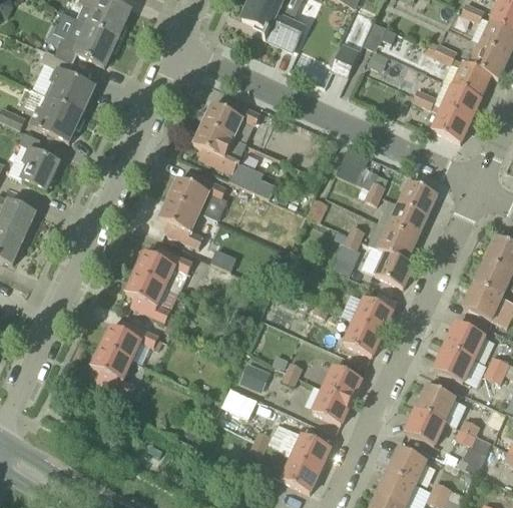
[(0,20),(1,21),(8,18),(14,7),(11,0),(0,0),(0,20)]
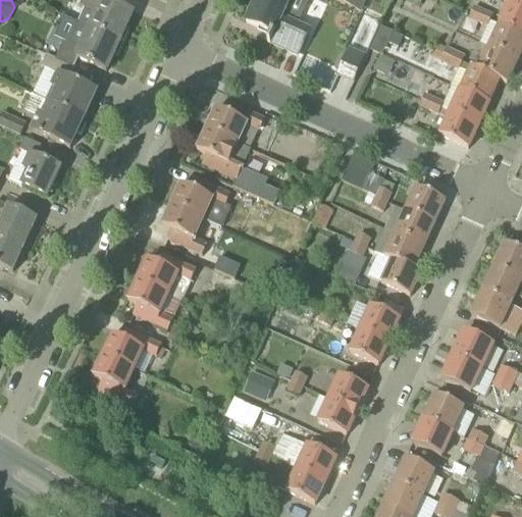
[(125,27),(133,10),(109,0),(82,0),(81,3),(86,6),(79,20),(124,41),(129,29),(125,27)]
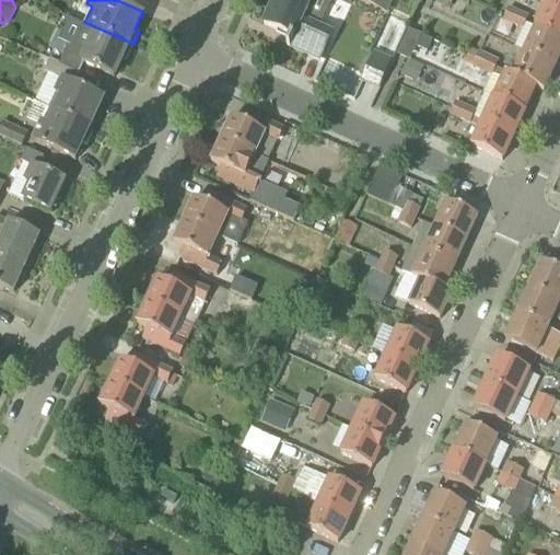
[(319,25),(330,0),(273,0),(264,21),(291,34),(287,43),(290,45),(290,44),(319,57),(330,31),(319,25)]
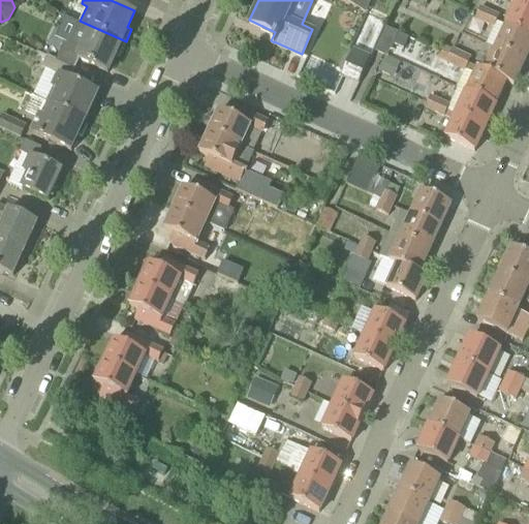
[(345,0),(363,8),(367,0),(345,0)]
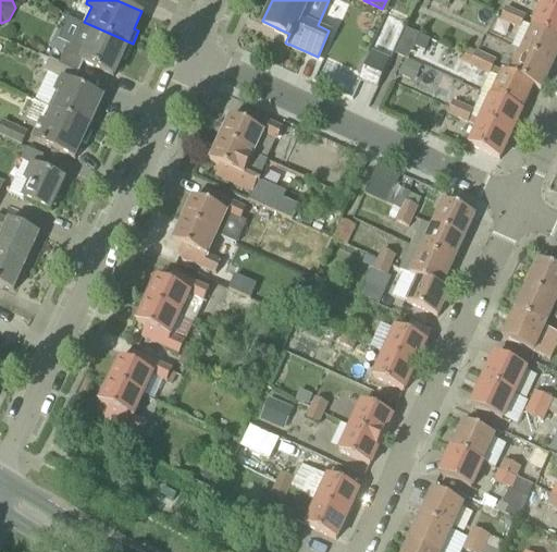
[(556,5),(543,0),(532,24),(556,35),(556,5)]
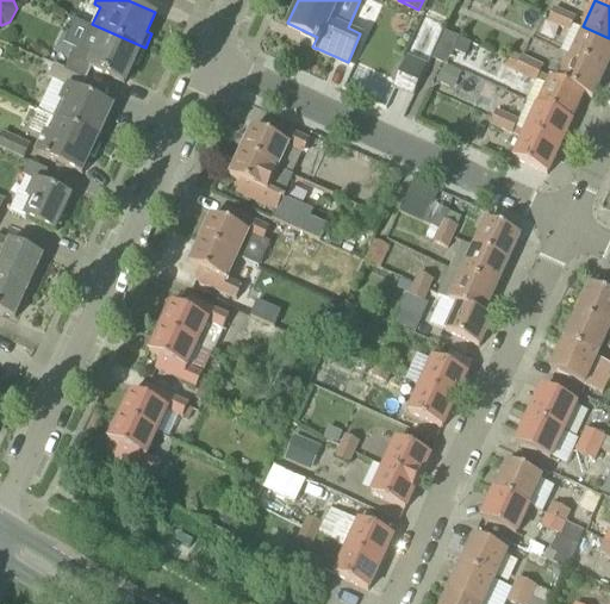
[(573,22),(577,14),(576,14),(554,5),(552,12),(573,22)]
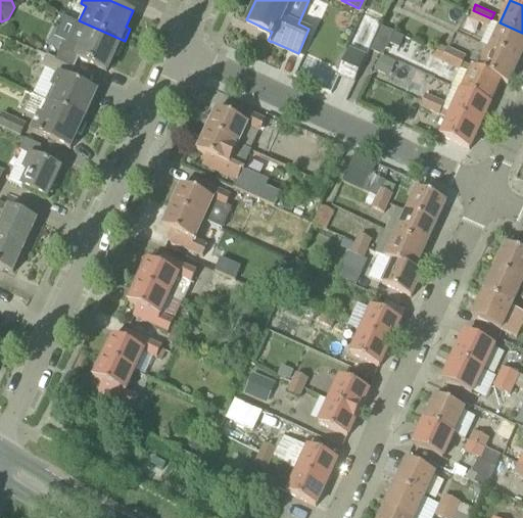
[(481,41),(489,45),(519,58),(522,48),(522,33),(500,22),(491,18),(473,10),(470,15),(489,25),(481,41)]
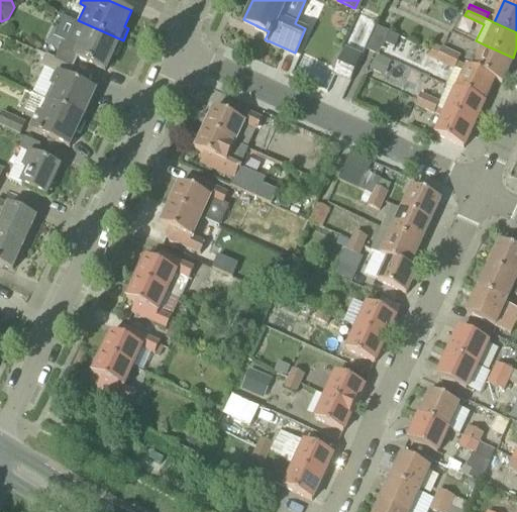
[(77,56),(105,68),(113,52),(117,54),(123,40),(78,20),(69,40),(64,38),(56,57),(73,65),(77,56)]
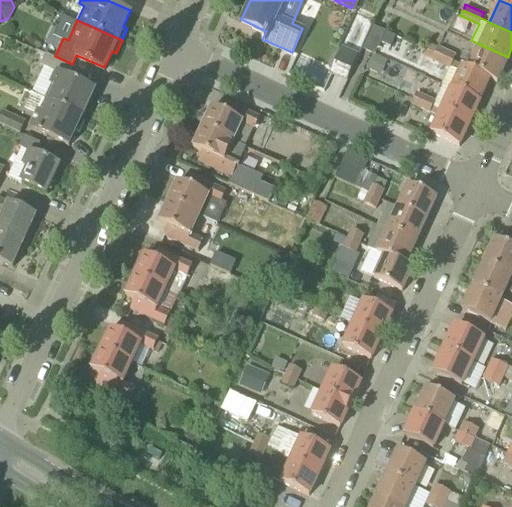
[(362,46),(373,50),(376,52),(381,40),(390,44),(395,33),(373,23),(362,46)]
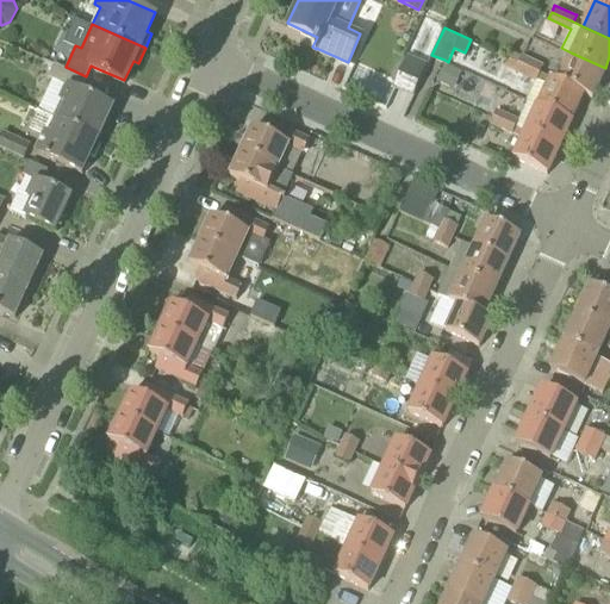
[(517,61),(521,54),(512,50),(509,57),(517,61)]
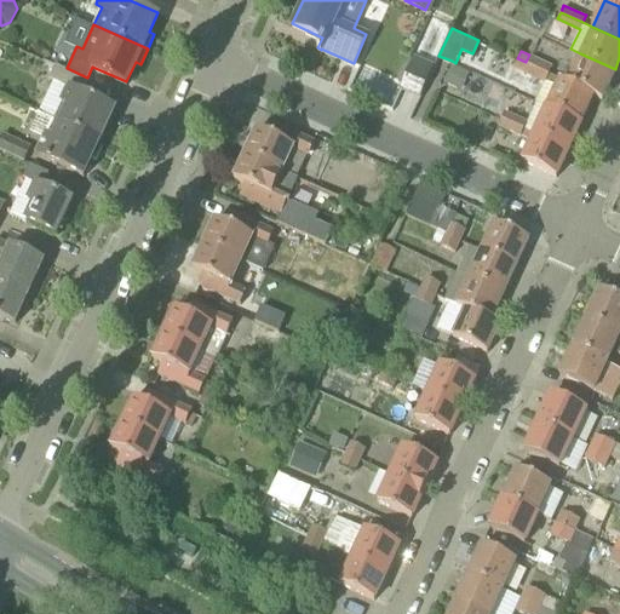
[(530,55),(529,55),(526,62),(517,58),(514,66),(534,74),(540,58),(530,53),(530,55)]
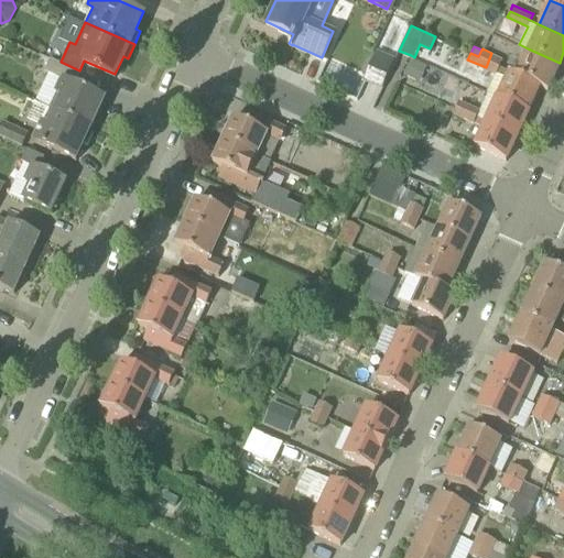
[(528,48),(517,73),(517,74),(540,84),(540,85),(548,88),(560,63),(528,48)]
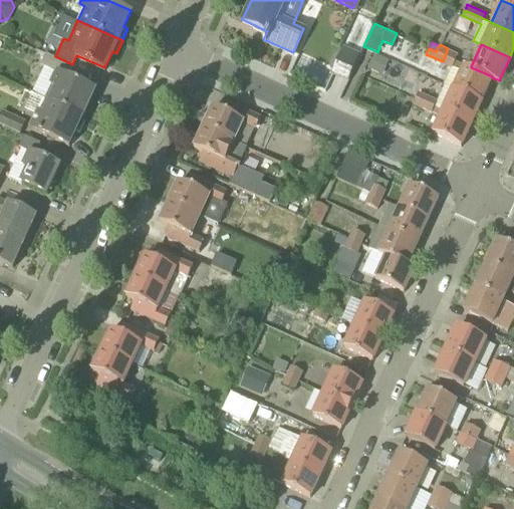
[(349,77),(359,53),(343,46),(332,70),(349,77)]
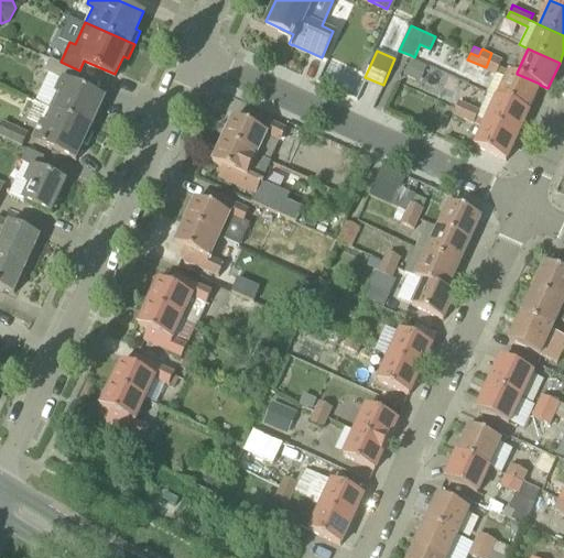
[(502,58),(491,53),(486,67),(496,72),(498,65),(500,65),(502,58)]
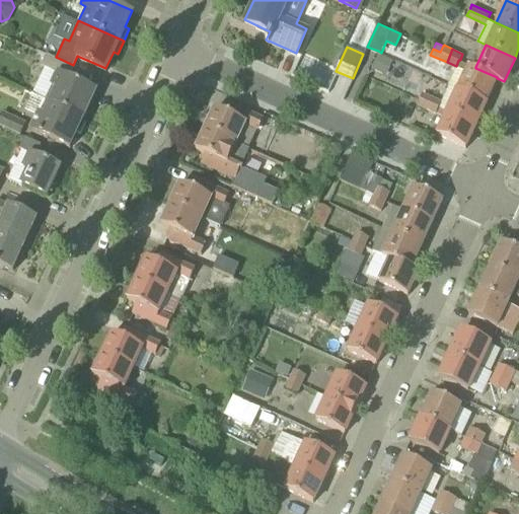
[(380,53),(381,53),(378,51),(371,66),(386,73),(392,58),(380,53)]
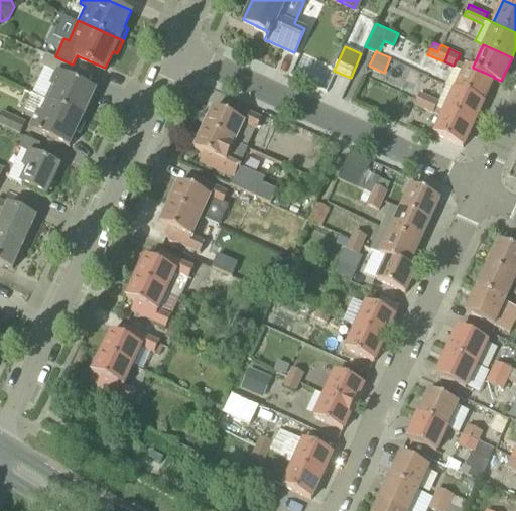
[(84,115),(96,88),(68,75),(73,65),(55,56),(46,52),(41,64),(44,65),(32,91),(45,97),(84,115)]
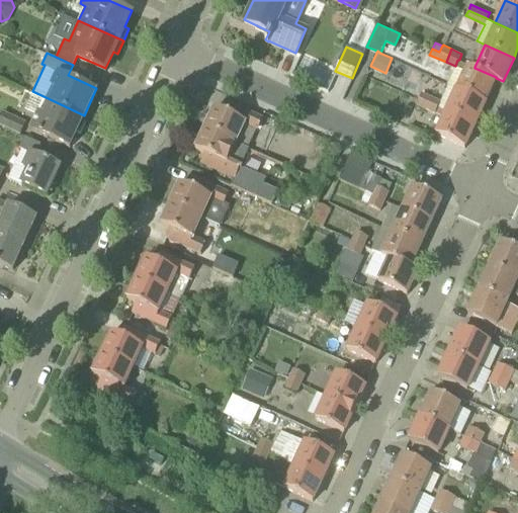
[(467,64),(459,60),(457,60),(455,66),(448,83),(456,87),(486,100),(496,78),(496,77),(475,68),(475,67),(467,64)]
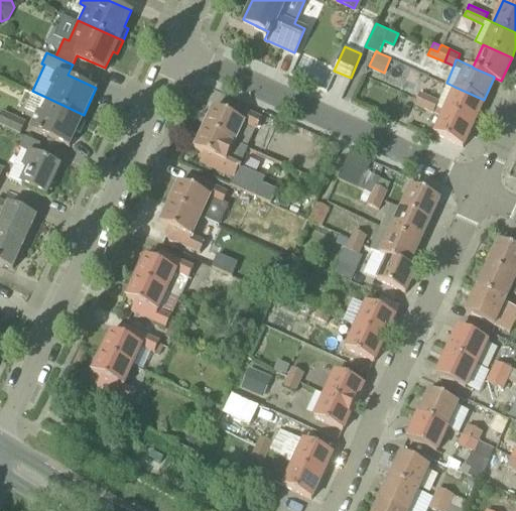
[(455,87),(444,109),(474,122),(484,100),(455,87)]
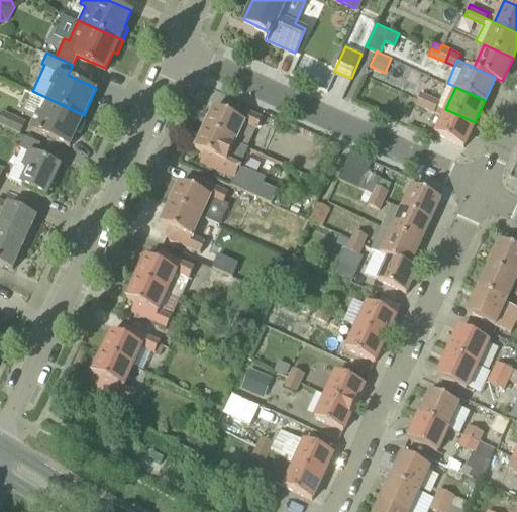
[(440,99),(421,90),(418,97),(437,106),(440,99)]
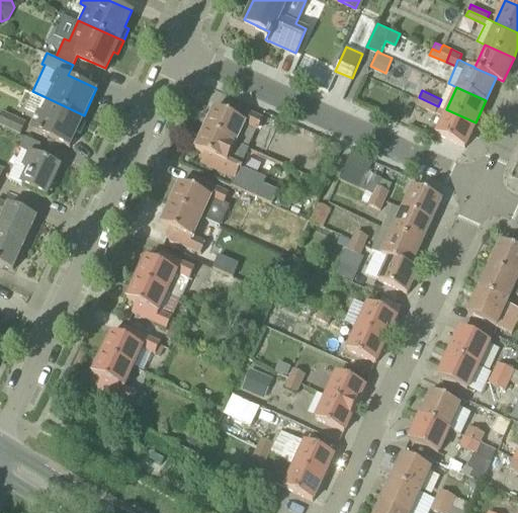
[(31,127),(70,145),(84,115),(46,97),(31,127)]
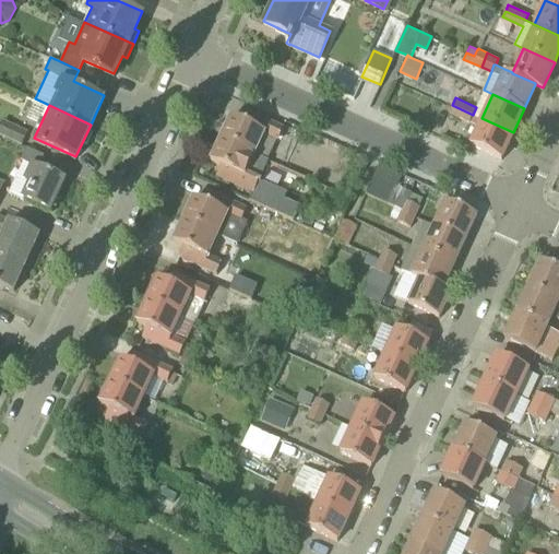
[(473,115),(452,105),(450,112),(470,120),(471,119),(479,124),(471,143),(472,143),(501,157),(513,132),(482,118),(473,115)]
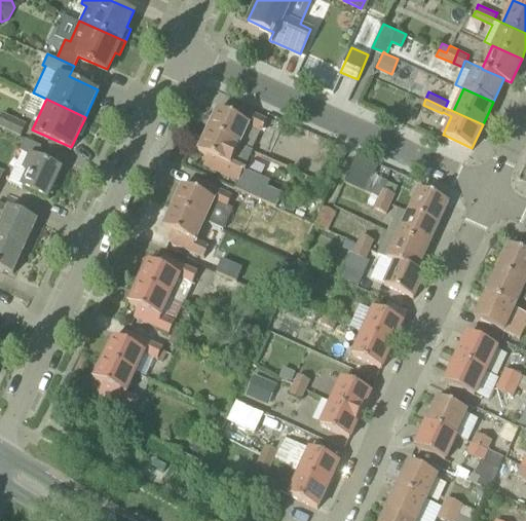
[(262,129),(267,118),(232,103),(227,112),(217,108),(208,128),(240,144),(250,123),(262,129)]
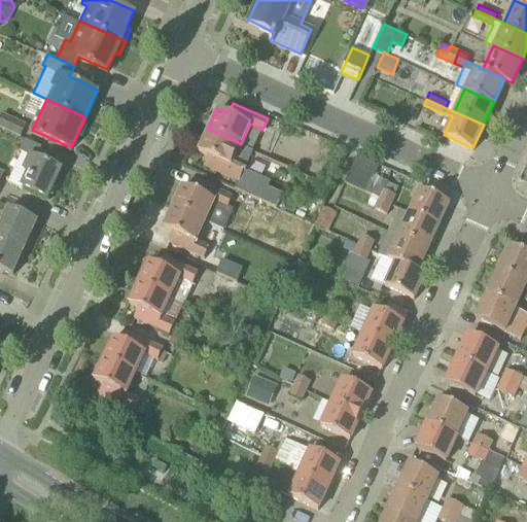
[(0,125),(20,135),(26,122),(3,110),(0,115),(0,125)]
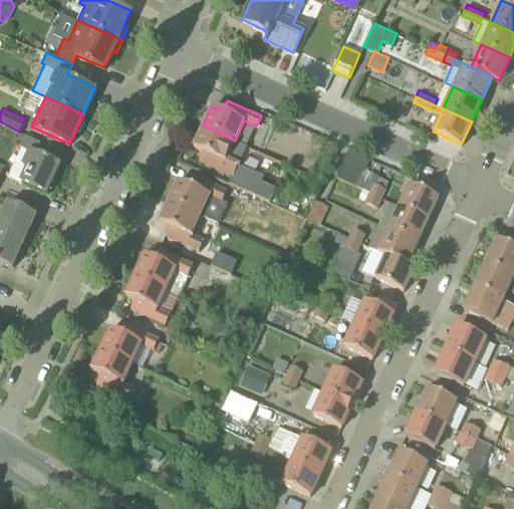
[(248,147),(235,141),(203,125),(194,146),(204,151),(199,160),(233,176),(230,183),(270,200),(275,187),(262,182),(264,176),(240,165),(248,147)]
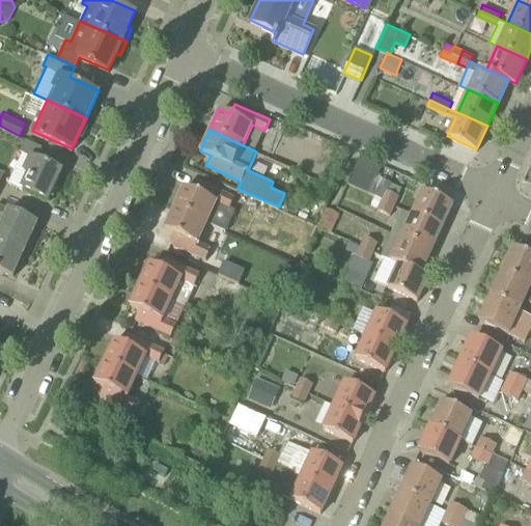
[(9,181),(22,187),(48,198),(61,169),(36,157),(42,145),(26,138),(20,150),(23,151),(9,181)]
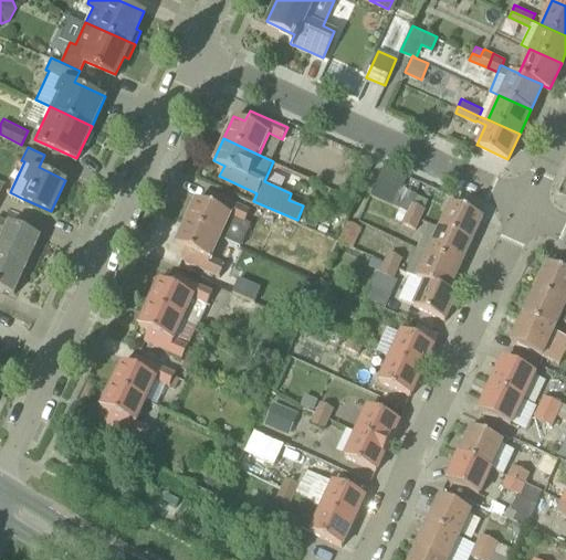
[(407,210),(421,217),(429,199),(401,186),(397,194),(375,183),(370,193),(407,210)]
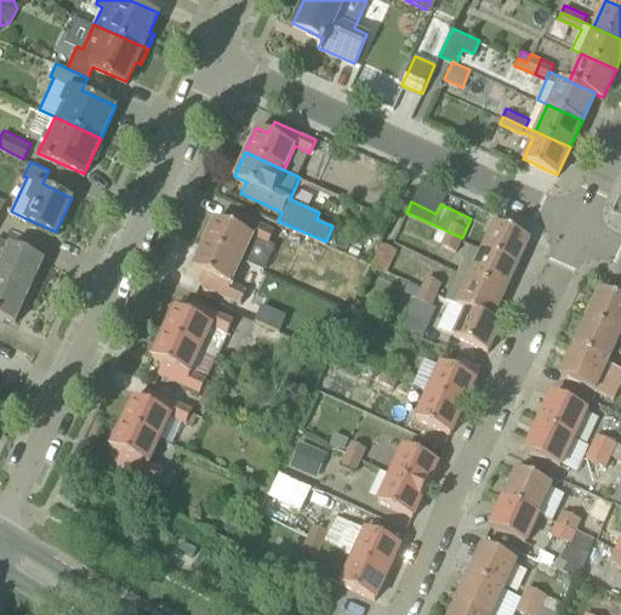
[(274,229),(233,211),(227,222),(216,216),(204,240),(243,258),(254,235),(268,243),(274,229)]
